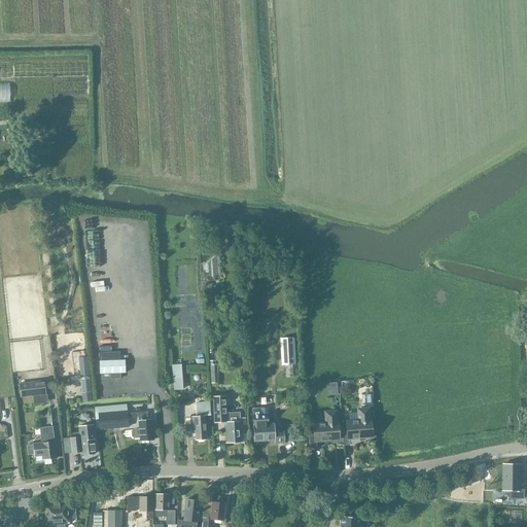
[(0,81),(0,102),(10,102),(9,82),(0,81)]
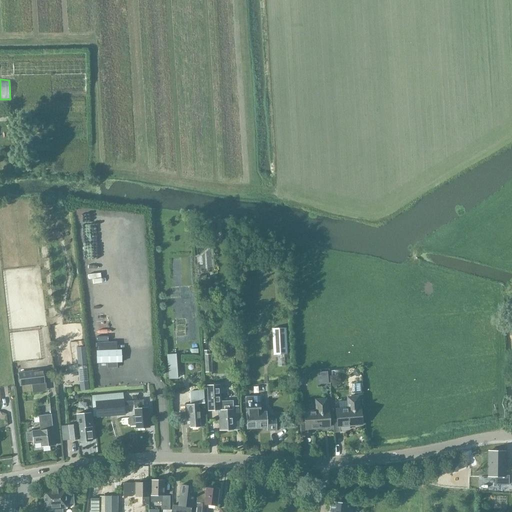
[(287,354),(286,328),(272,329),(273,355),(287,354)]
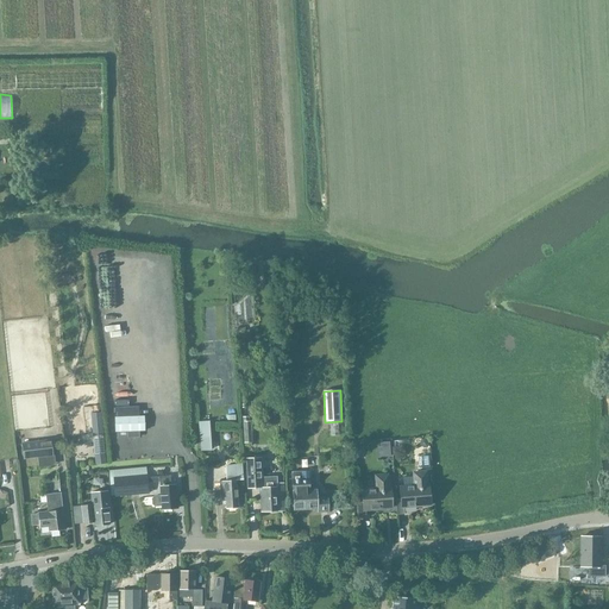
[(144,416),(115,418),(115,432),(145,431),(144,416)]
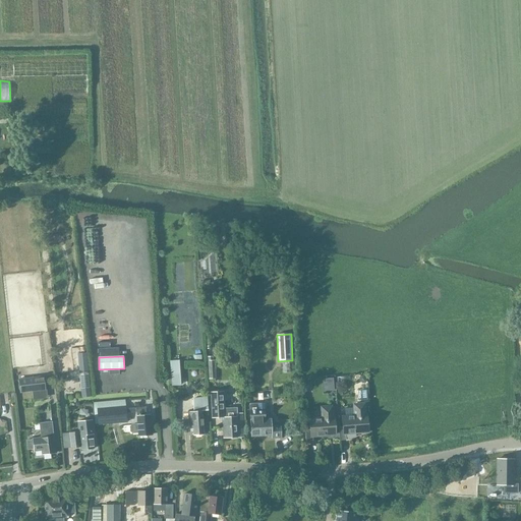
[(85,359),(77,360),(78,370),(87,369),(85,359)]
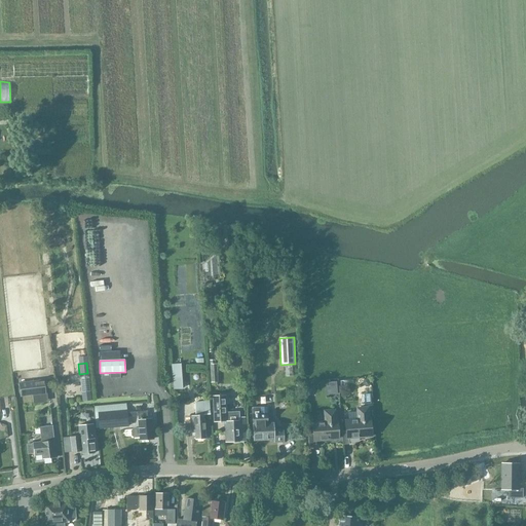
[(172,377),(173,377),(174,389),(182,388),(181,377),(182,376),(181,363),(172,364),(172,377)]
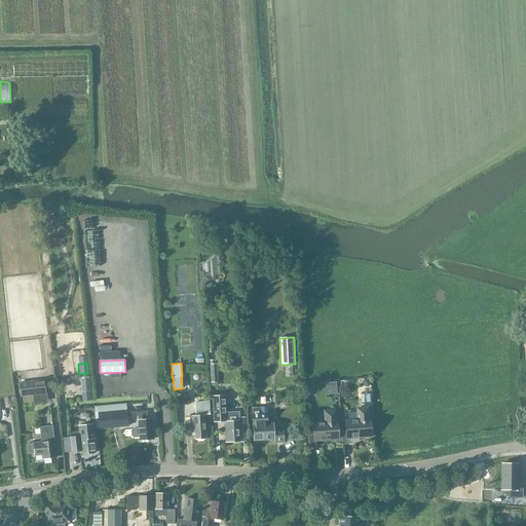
[(90,390),(89,374),(81,375),(82,391),(90,390)]
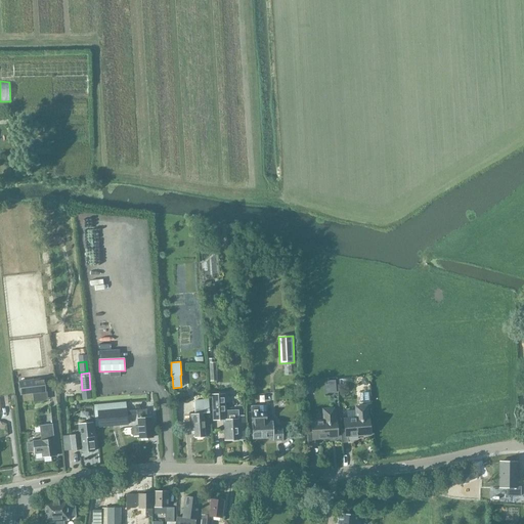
[(19,382),(20,395),(33,393),(37,393),(46,392),(45,379),(19,382)]
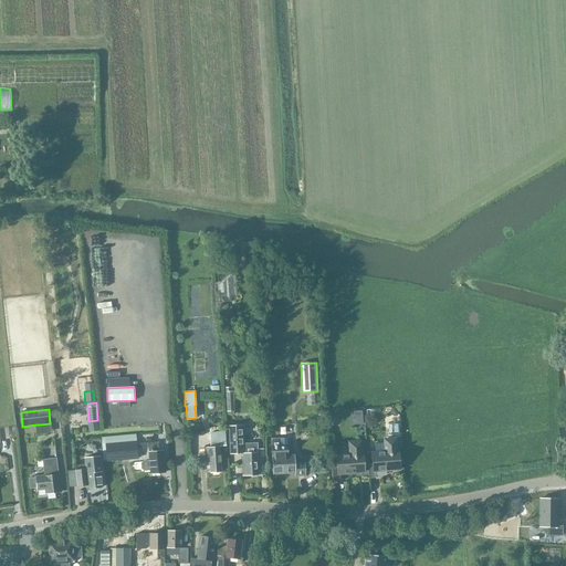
[(242,453),(243,475),(259,474),(259,472),(265,471),(264,449),(258,449),(258,447),(241,447),(241,431),(237,428),(229,428),(230,454),(242,453)]
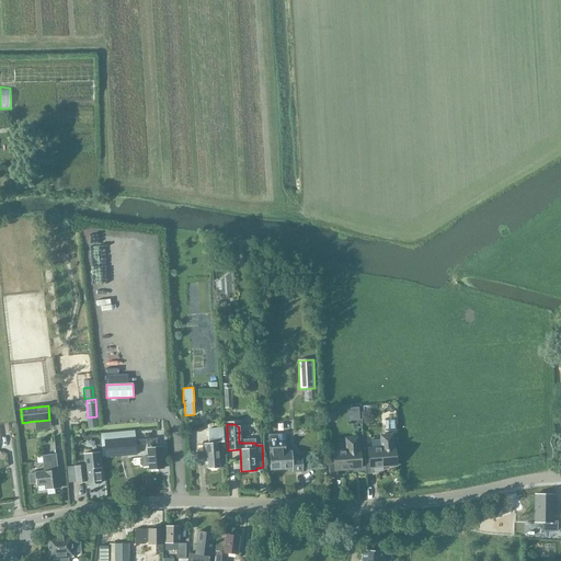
[(218,443),(224,442),(224,428),(208,430),(209,443),(202,443),(203,451),(205,451),(206,464),(208,464),(208,467),(210,468),(218,467),(219,466),(218,443)]
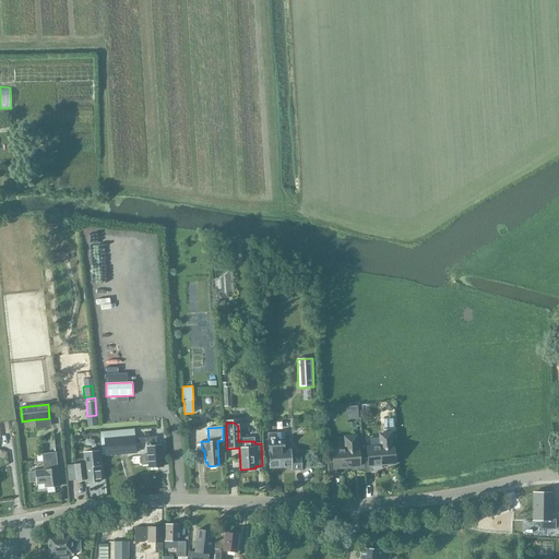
[(277,432),(269,433),(269,438),(270,468),(292,467),(293,471),(301,470),(301,456),(292,456),(292,450),(285,450),(284,439),(277,439),(277,432)]
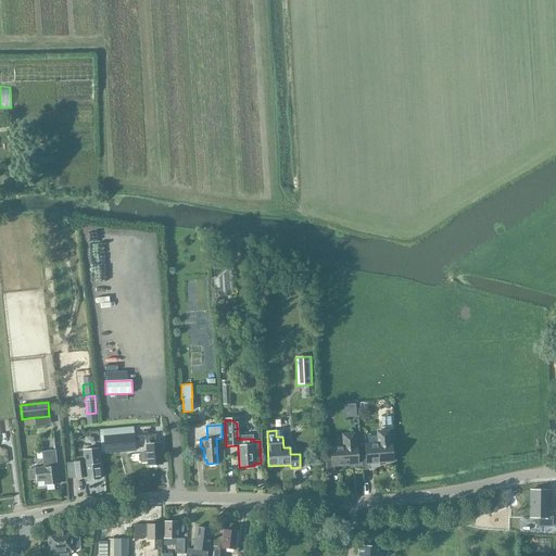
[(362,456),(363,469),(369,468),(368,463),(393,460),(392,445),(390,445),(389,430),(378,431),(379,444),(365,445),(366,455),(362,456)]
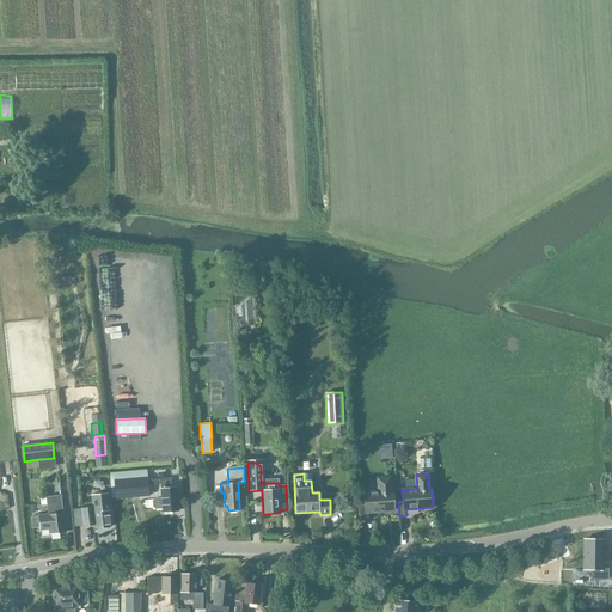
[(148,477),(115,481),(116,499),(150,496),(148,485),(148,481),(148,477)]
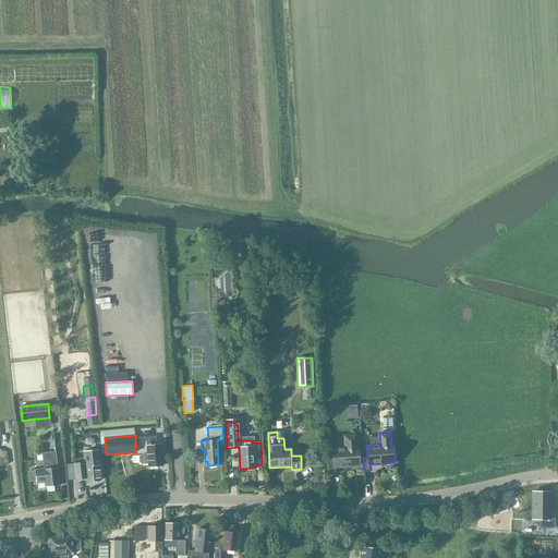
[(346,448),(331,449),(332,460),(327,460),(328,473),(336,473),(335,466),(360,465),(359,449),(355,449),(355,435),(344,436),(346,448)]
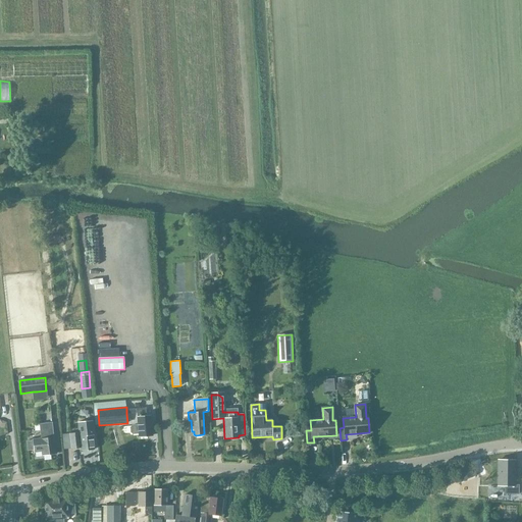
[(126,410),(126,414),(137,413),(138,425),(133,426),(131,427),(132,432),(134,433),(139,433),(139,436),(153,435),(151,415),(147,415),(146,408),(126,410)]
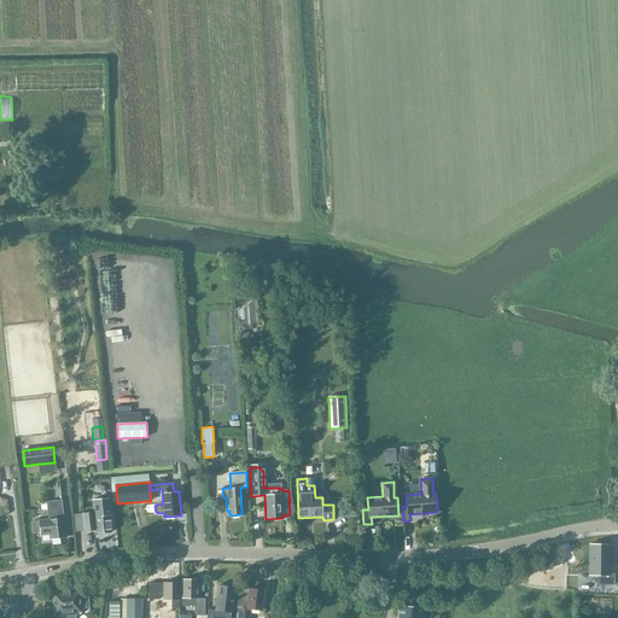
[(111,516),(110,505),(110,499),(93,500),(94,512),(83,513),(85,531),(97,530),(97,534),(111,532),(110,516),(111,516)]
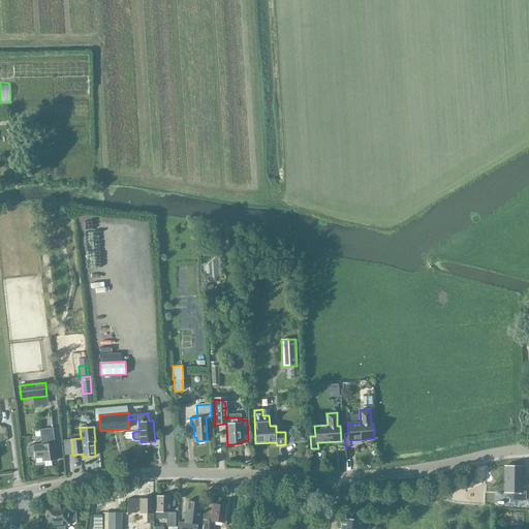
[(33,446),(27,446),(28,457),(35,456),(35,458),(43,458),(43,462),(57,460),(53,428),(40,430),(41,444),(33,445),(33,446)]
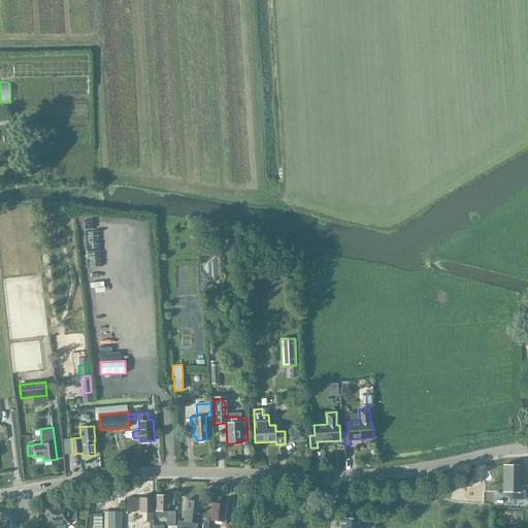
[(503,465),(503,491),(510,491),(510,499),(525,499),(525,491),(521,491),(521,465),(503,465)]
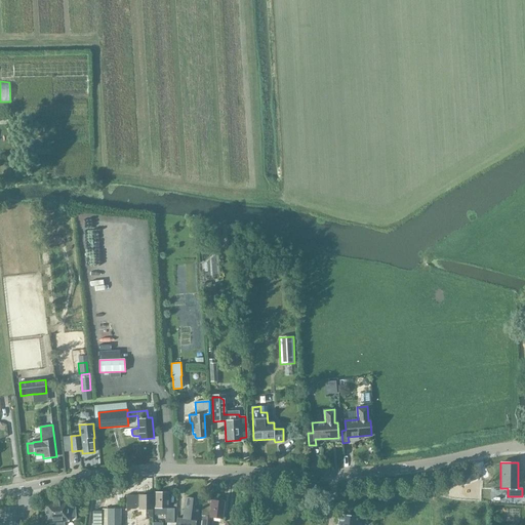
[(143,494),(126,494),(126,508),(135,508),(135,506),(142,506),(142,509),(145,509),(145,516),(153,516),(152,509),(152,494),(150,494),(150,493),(149,491),(145,491),(143,493),(143,494)]
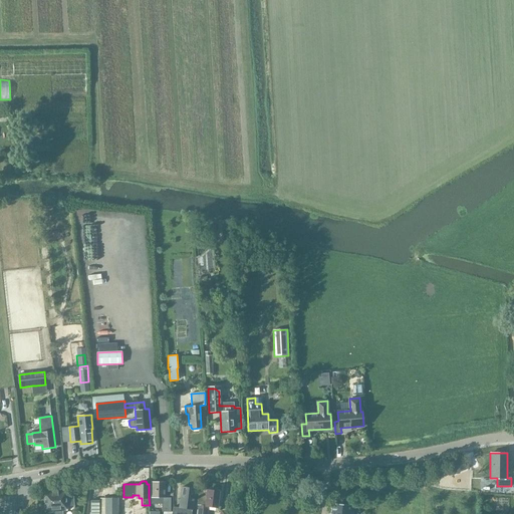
[(164,512),(163,513),(172,513),(173,512),(171,511),(171,497),(165,497),(165,482),(152,482),(152,504),(162,504),(162,512),(164,512)]
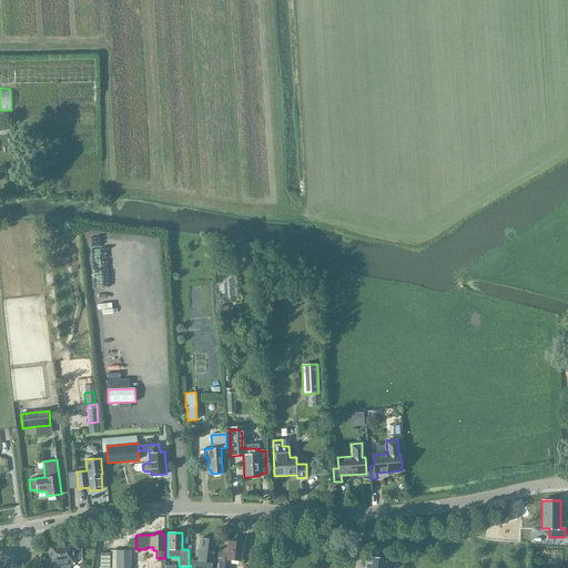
[(190,567),(212,567),(213,563),(216,540),(201,538),(199,560),(192,559),(190,567)]
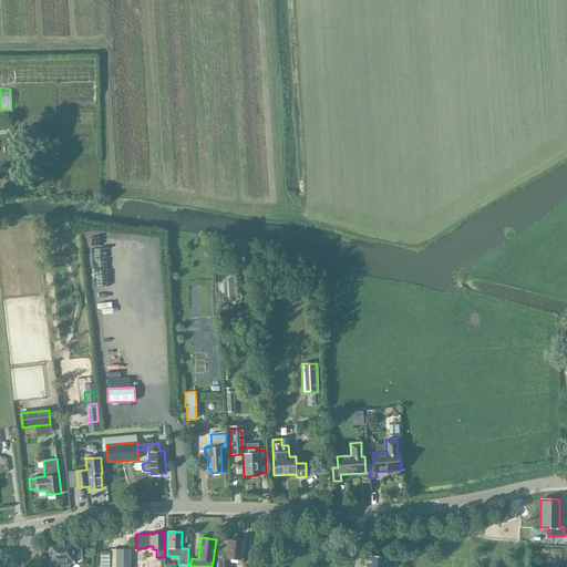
[(219,558),(217,566),(229,566),(230,559),(240,560),(243,542),(238,540),(237,539),(232,538),(230,539),(229,540),(219,539),(218,558),(219,558)]
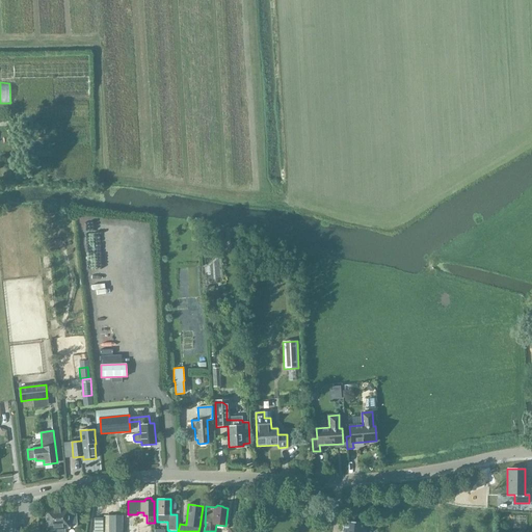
[(69,524),(77,523),(76,514),(69,514),(69,509),(69,508),(45,510),(46,511),(47,530),(70,528),(69,524)]
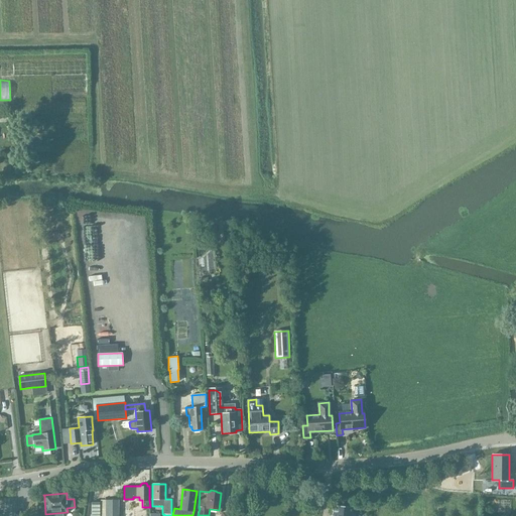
[(16,500),(3,501),(3,512),(16,511),(16,500)]
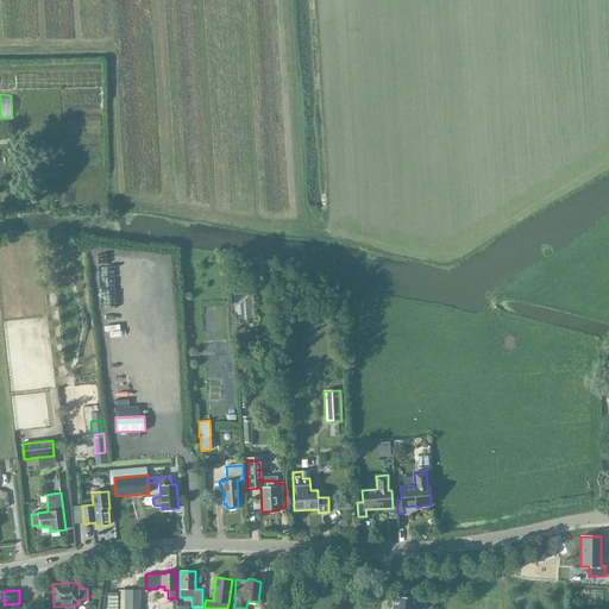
[(119,608),(139,608),(139,590),(119,590),(119,608)]
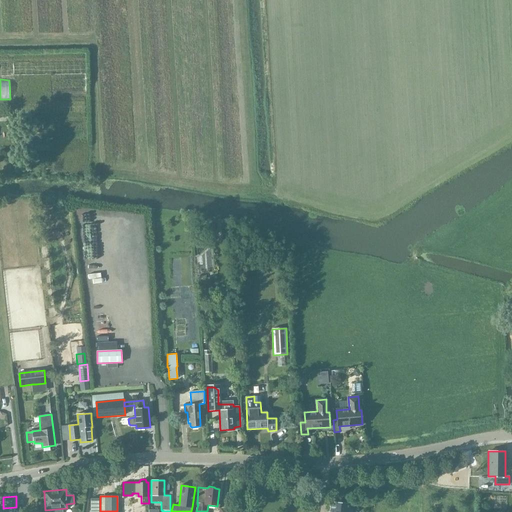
[(331,501),(329,511),(348,511),(350,503),(331,501)]
